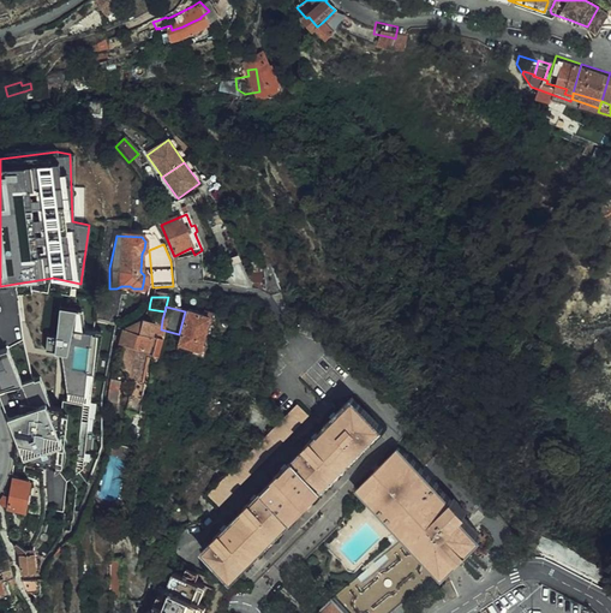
[(81,403),(88,404),(102,337),(85,334),(82,314),(60,310),(57,339),(47,338),(45,353),(61,355),(66,392),(64,402),(81,403)]
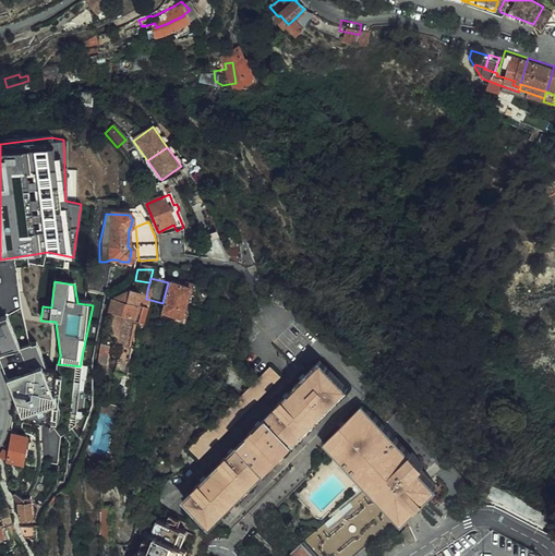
[(182,287),(168,282),(164,299),(183,304),(186,293),(190,294),(193,285),(183,281),(182,287)]
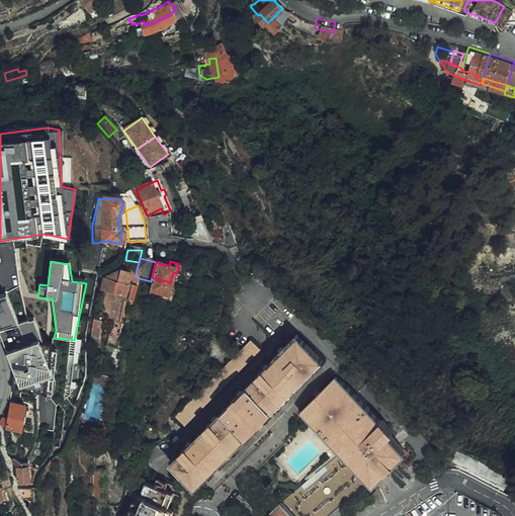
[(120,299),(130,303),(136,277),(137,269),(126,268),(125,272),(118,270),(103,278),(99,290),(121,296),(120,299)]
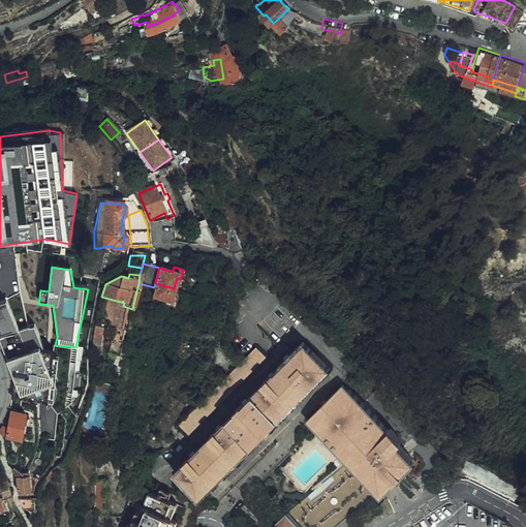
[(174,288),(155,283),(154,287),(152,297),(163,300),(162,303),(173,306),(175,299),(171,299),(174,288)]
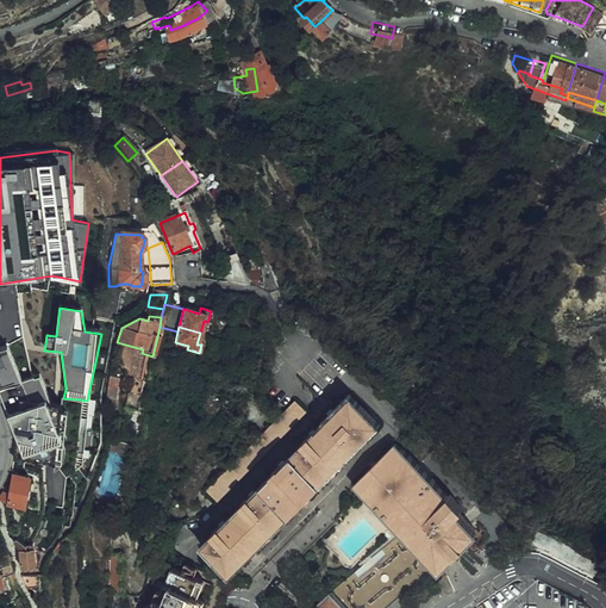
[(117,342),(117,341),(116,346),(142,353),(143,349),(117,342)]
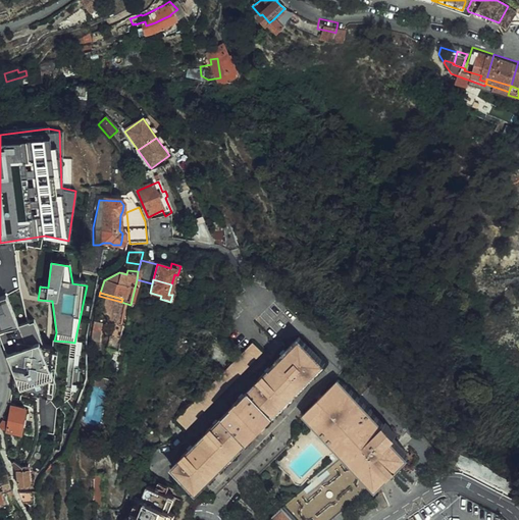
[(0,334),(14,328),(2,298),(0,299),(0,334)]
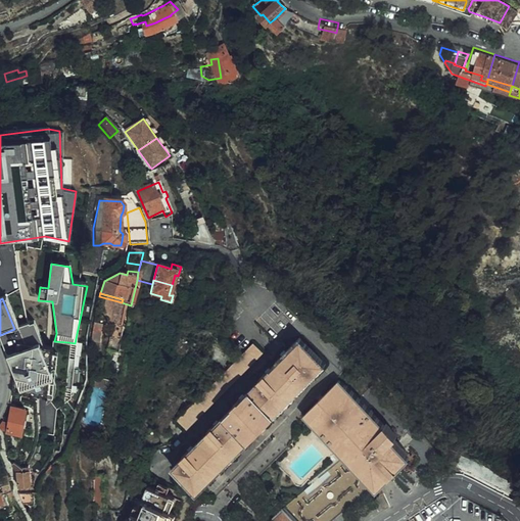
[(111,328),(111,330),(110,335),(108,345),(109,345),(108,352),(116,354),(121,329),(120,329),(124,303),(112,301),(111,311),(107,310),(106,317),(109,318),(107,327),(111,328)]
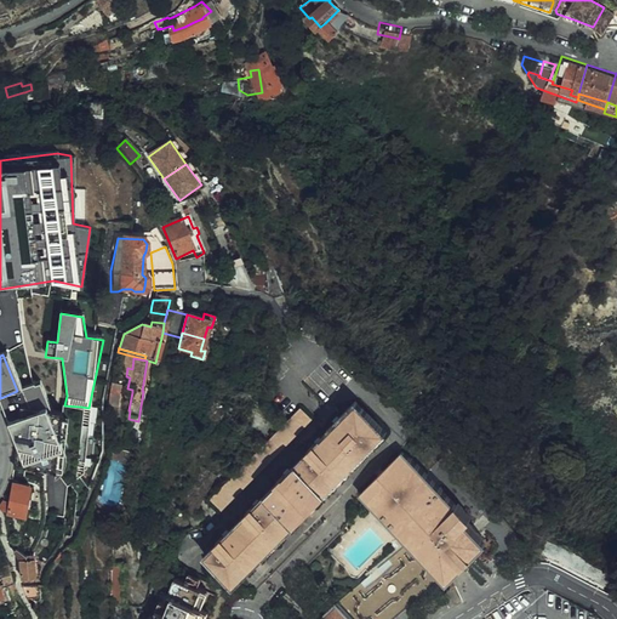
[(17,391),(0,398),(0,410),(15,447),(13,469),(55,471),(67,486),(83,472),(86,425),(80,425),(81,407),(64,405),(61,405),(60,413),(49,412),(43,398),(36,401),(32,387),(30,385),(17,391)]
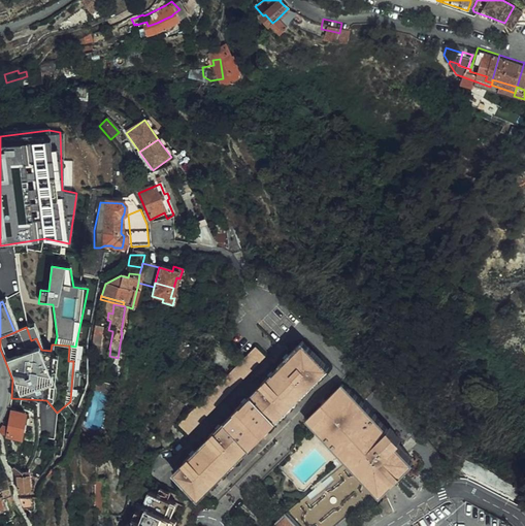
[(31,327),(27,329),(31,340),(36,338),(31,327)]
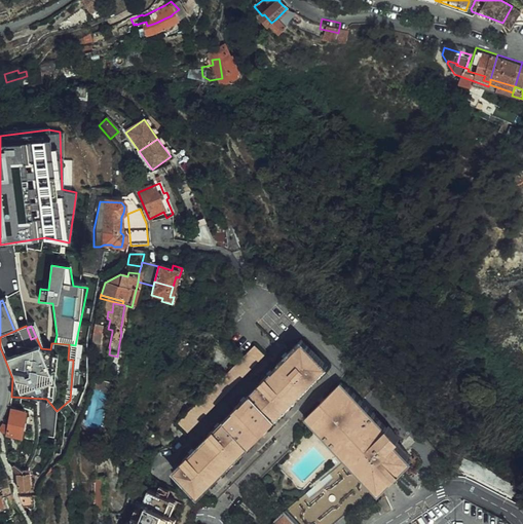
[(94,327),(90,340),(90,347),(98,348),(101,329),(94,327)]
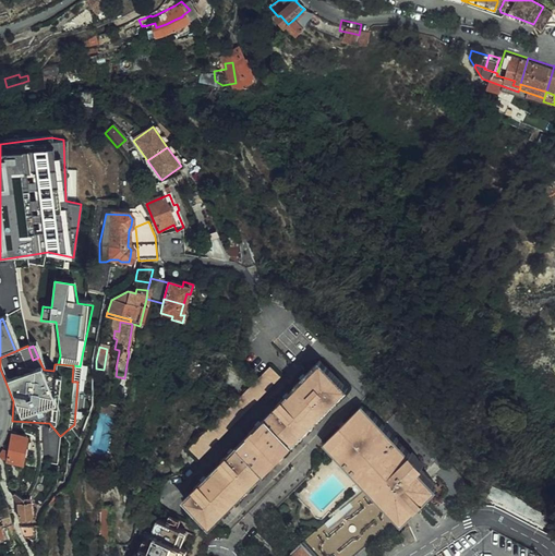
[(184,375),(191,377),(196,363),(190,360),(184,375)]
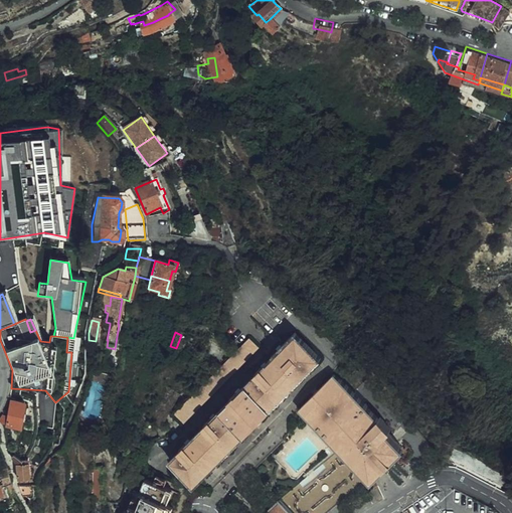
[(177,456),(169,463),(192,486),(317,360),(292,336),(268,359),(270,361),(261,370),(260,369),(252,376),(253,377),(235,396),(234,395),(227,401),(228,403),(210,422),(208,420),(201,429),(202,430),(185,448),(183,447),(176,454),(177,456)]
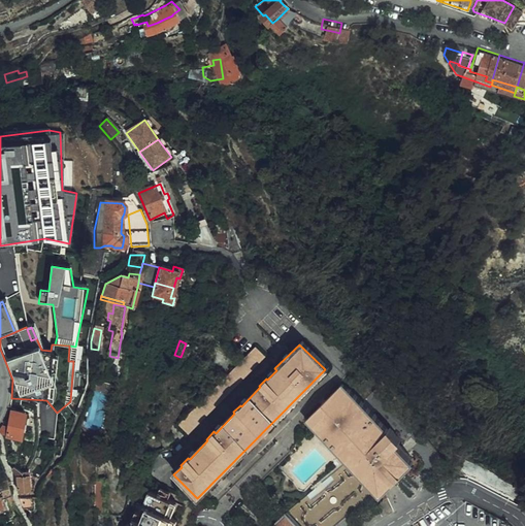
[(264,359),(254,349),(175,428),(186,437),(264,359)]
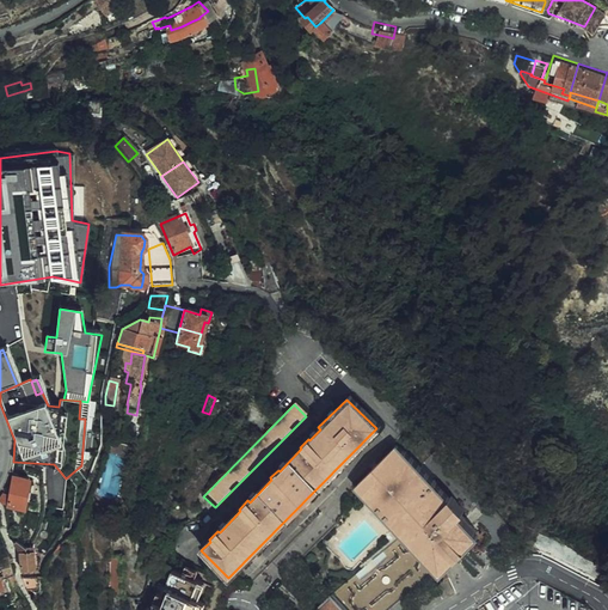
[(329,598),(315,609),(390,609),(434,573),(472,535),(458,519),(462,514),(448,499),(446,501),(393,449),(352,489),(400,538),(330,598),(329,598)]
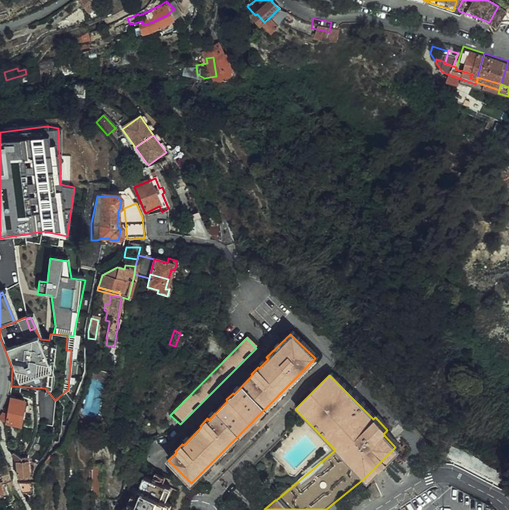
[(7,414),(6,423),(18,425),(21,404),(9,402),(7,414)]
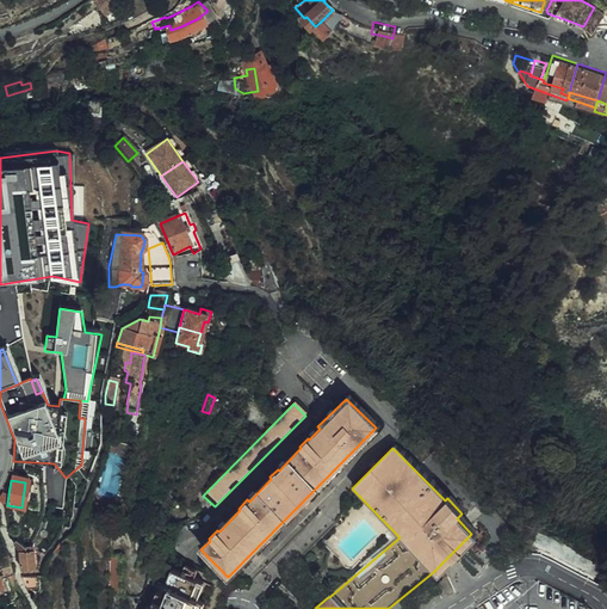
[(22,548),(14,542),(11,546),(18,553),(19,572),(32,571),(31,547),(22,548)]
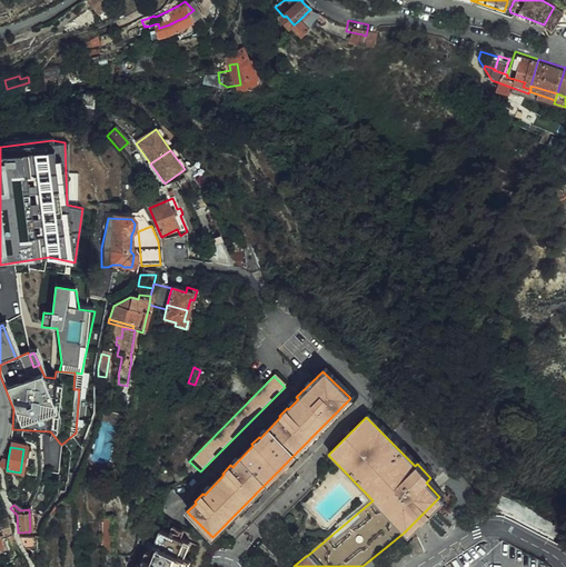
[(9,529),(5,517),(0,519),(0,549),(1,549),(8,547),(6,539),(0,541),(0,537),(10,534),(9,529)]
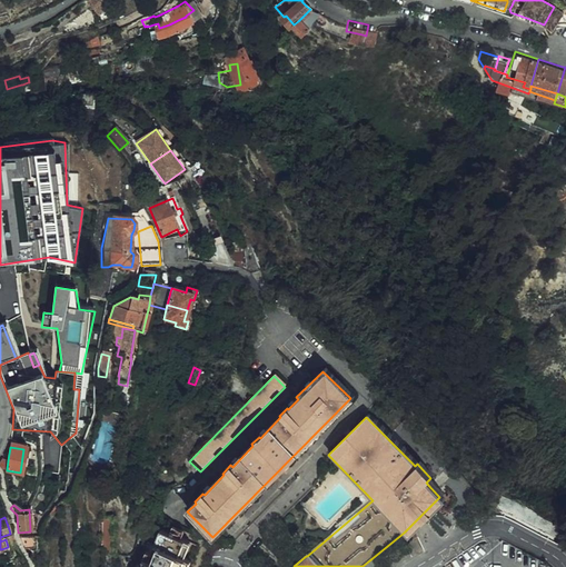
[(100,521),(100,549),(102,549),(102,556),(110,556),(111,556),(111,520),(100,521)]
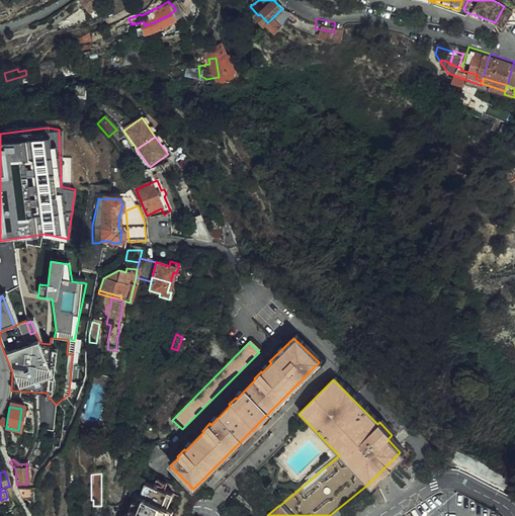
[(190,515),(190,503),(175,497),(162,492),(144,485),(136,506),(133,504),(130,512),(131,512),(130,515),(190,515)]
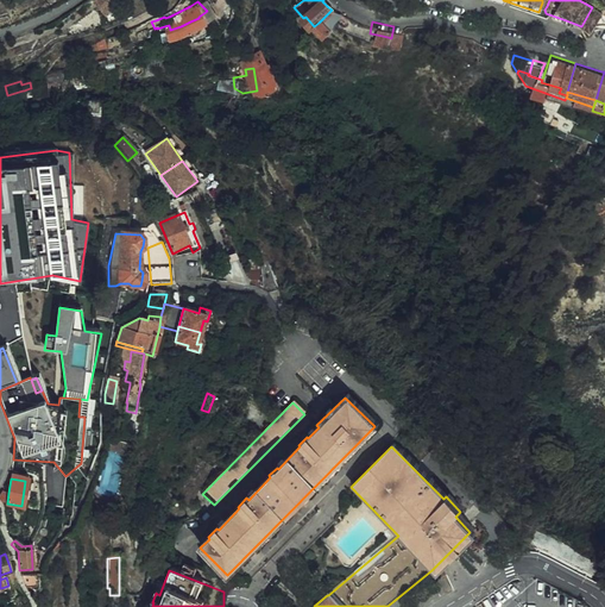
[(12,574),(6,577),(8,586),(1,588),(0,588),(0,593),(10,590),(17,587),(14,581),(12,574)]
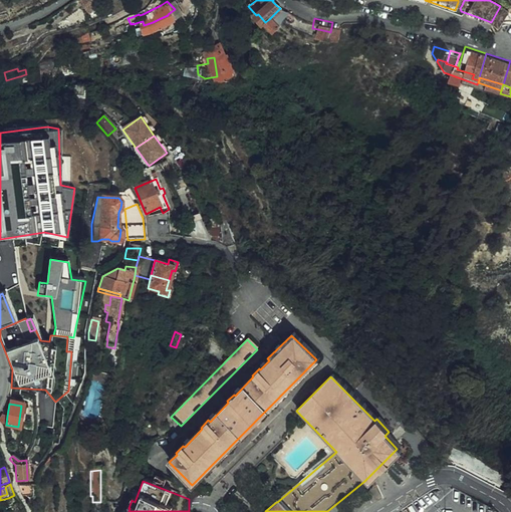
[(174,493),(189,499),(191,498),(194,492),(177,486),(174,493)]
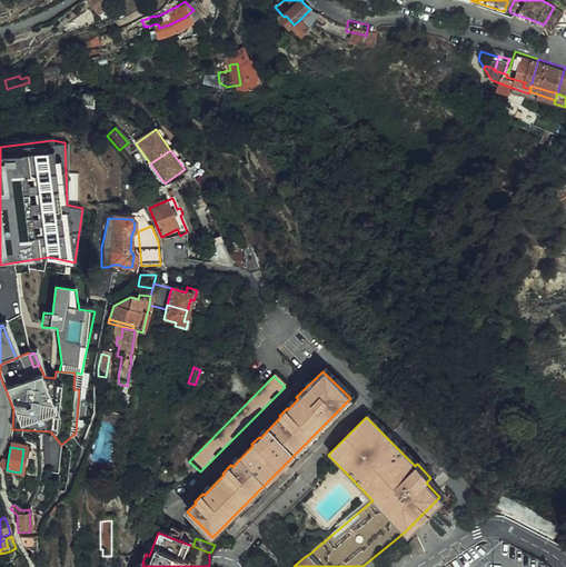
[(31,550),(30,539),(19,539),(23,550),(31,550)]
